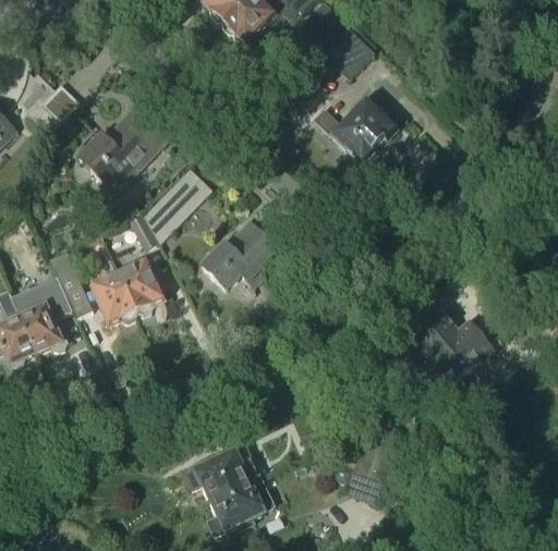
[(206,0),(205,1),(211,9),(209,11),(210,12),(210,17),(217,24),(223,24),(246,0),(206,0)]
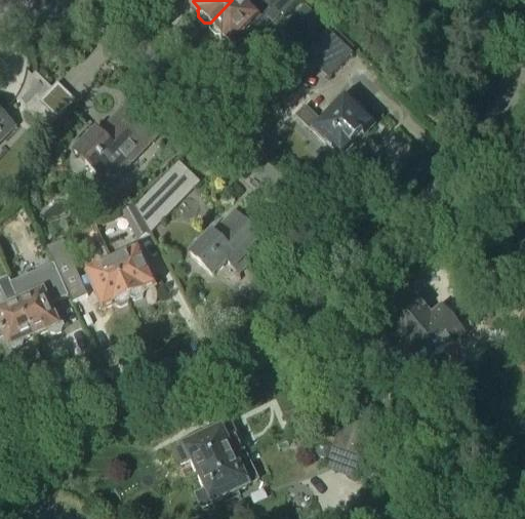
[(232,0),(210,23),(209,28),(215,34),(221,34),(224,32),(231,39),(259,11),(248,0),(232,0)]
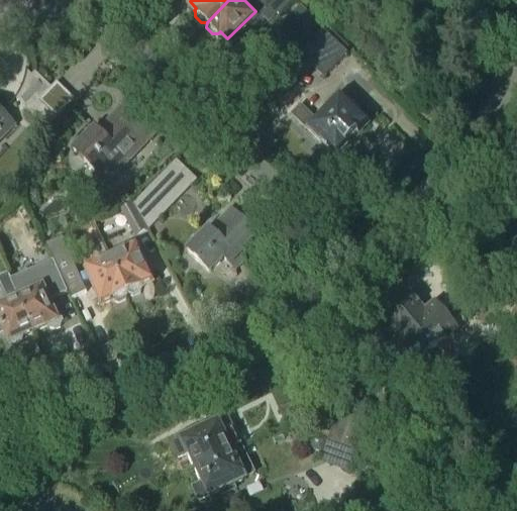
[(268,17),(284,0),(263,0),(256,6),(268,17)]
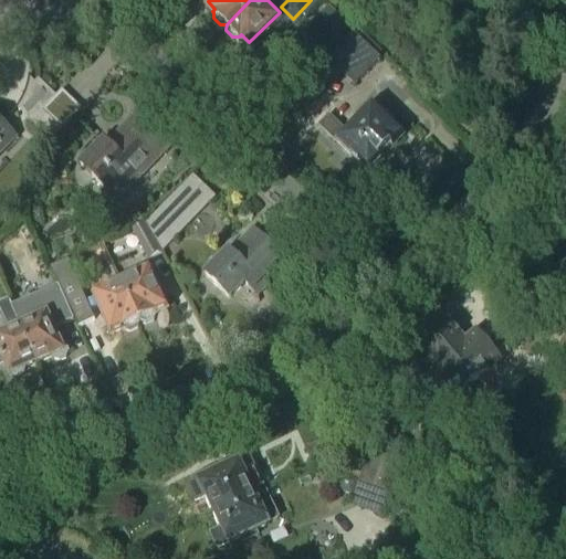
[(328,1),(299,31),(320,51),(349,21),(328,1)]
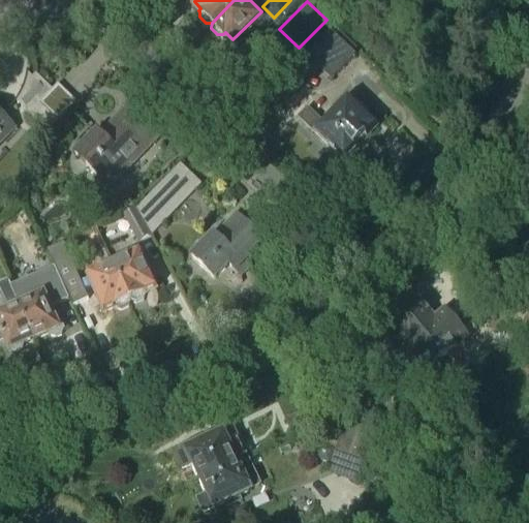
[(332,74),(355,51),(331,26),(307,51),(332,74)]
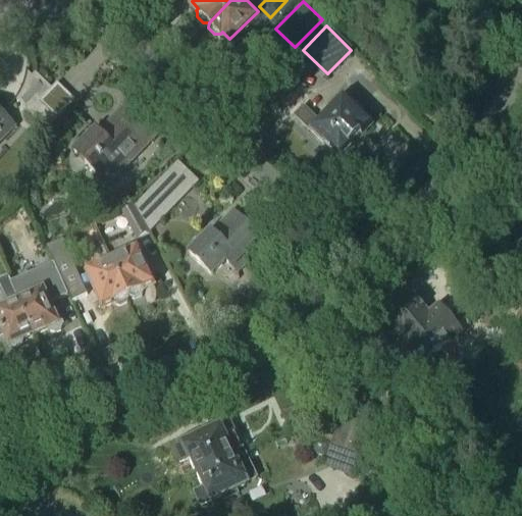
[(51,85),(36,68),(23,81),(22,81),(21,85),(19,88),(16,92),(14,96),(15,96),(16,95),(46,125),(56,114),(39,97),(51,85)]
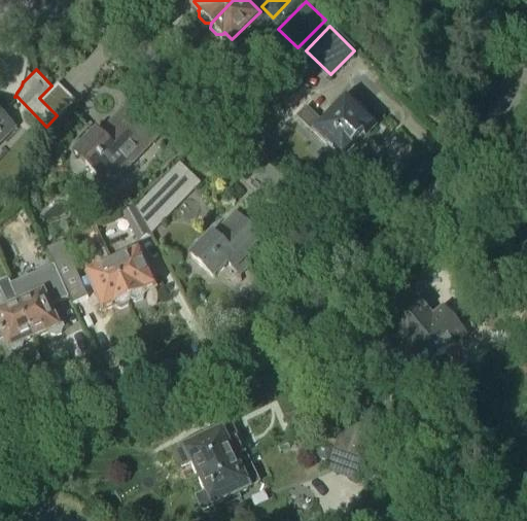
[(57,115),(75,98),(58,80),(51,85),(39,98),(57,115)]
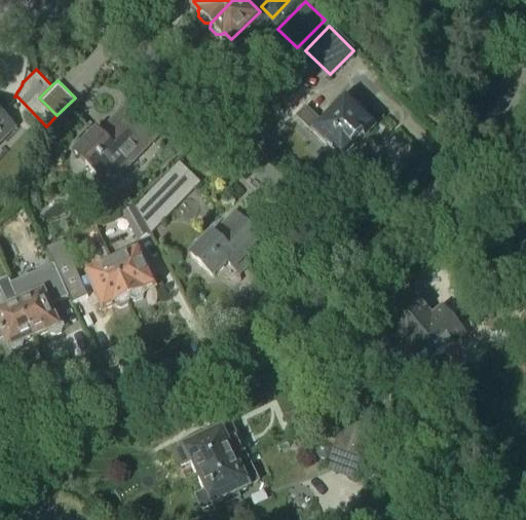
[(373,121),(344,94),(317,121),(312,115),(314,112),(305,104),(297,112),(327,141),(328,141),(341,153),(373,121)]
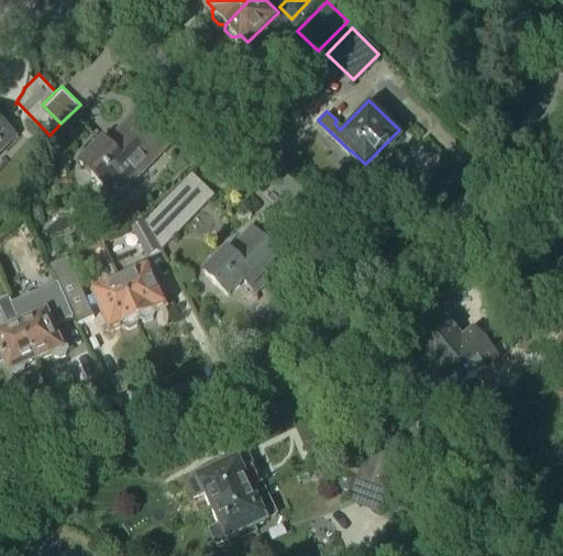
[(168,142),(135,109),(107,140),(102,135),(79,159),(116,196),(168,142)]
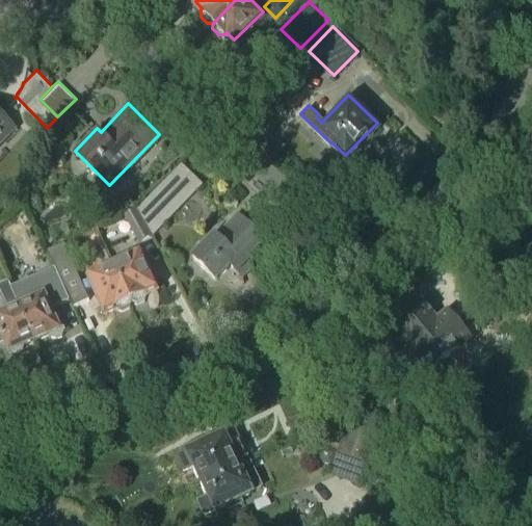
[(0,138),(15,124),(0,109),(0,138)]
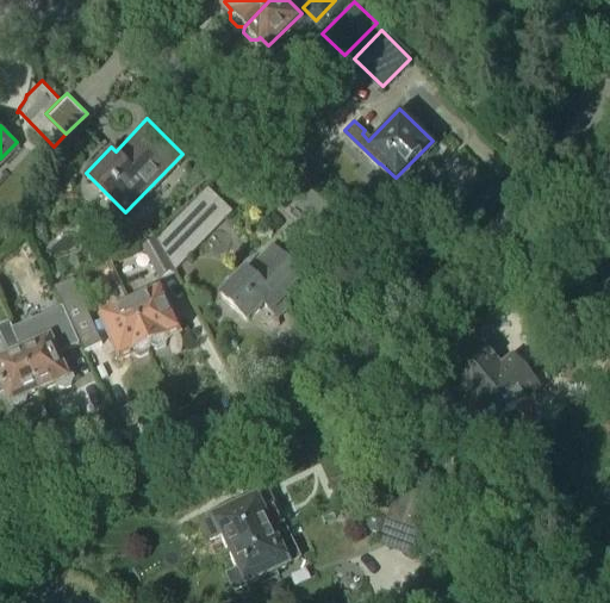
[(163,231),(157,237),(174,267),(186,254),(211,229),(198,216),(188,206),(163,231)]
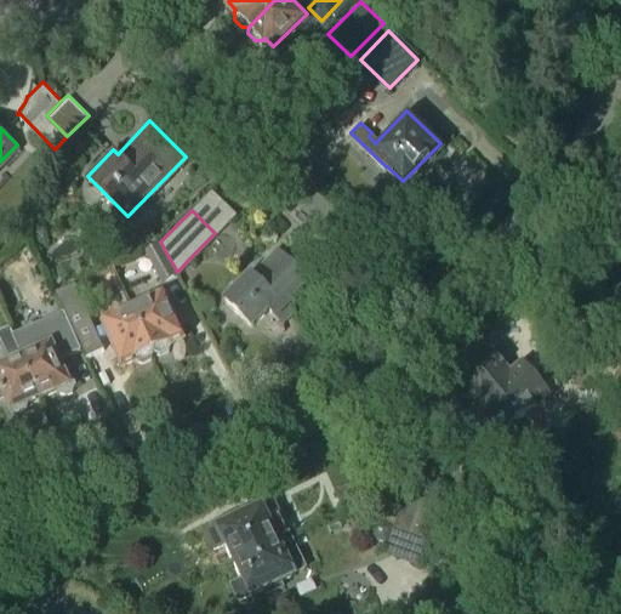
[(161,279),(176,271),(159,239),(143,246),(161,279)]
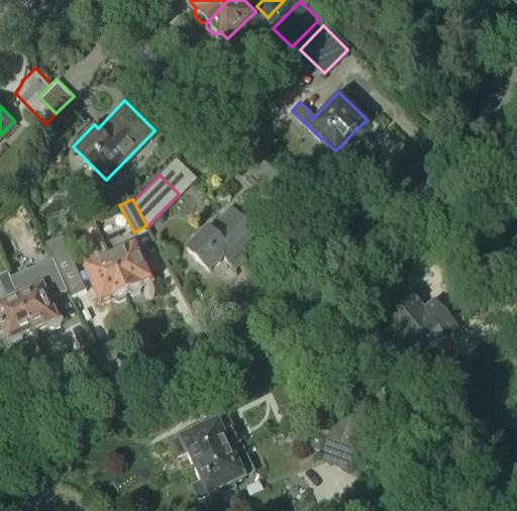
[(263,236),(231,206),(212,225),(211,224),(188,247),(209,269),(223,253),(235,266),(263,236)]
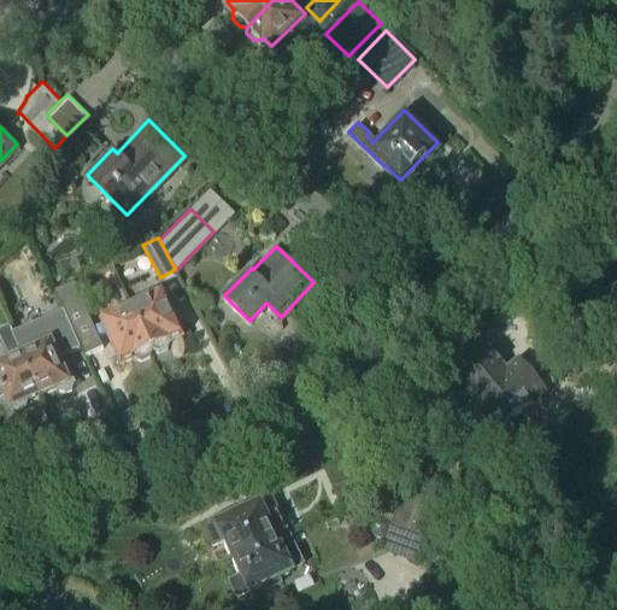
[(616,280),(615,279),(585,310),(616,341),(616,280)]
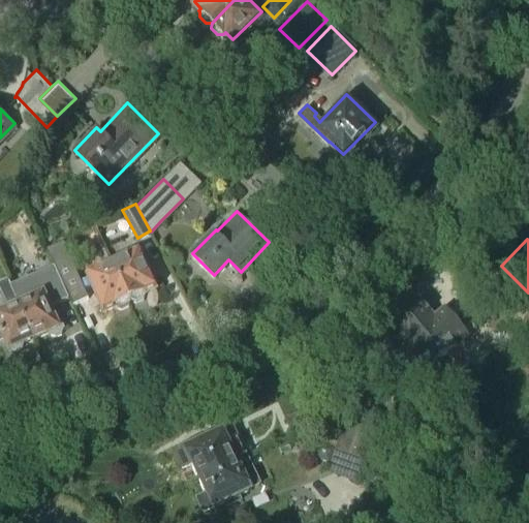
[(61,272),(73,267),(61,241),(49,246),(61,272)]
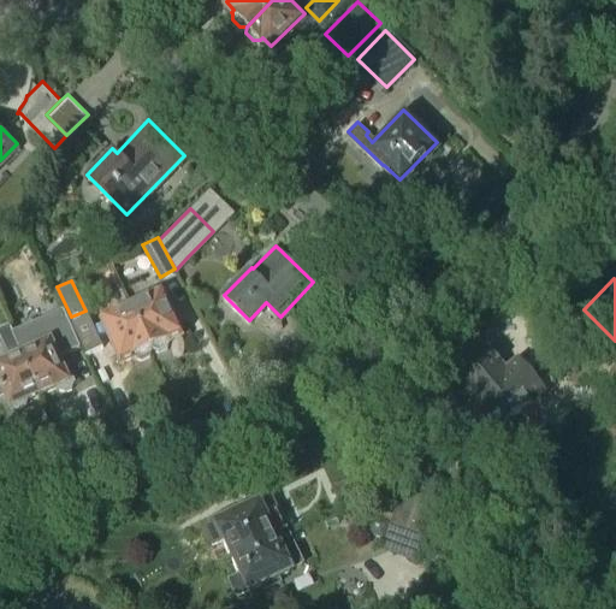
[(173,337),(183,333),(161,288),(135,300),(158,349),(159,349),(167,344),(170,340),(169,337),(172,336),(173,337)]
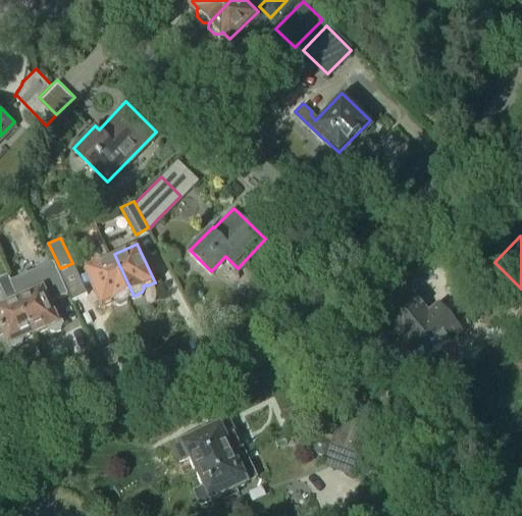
[(134,296),(114,254),(87,266),(104,304),(111,301),(110,300),(114,298),(115,302),(119,303),(127,300),(129,294),(134,296)]
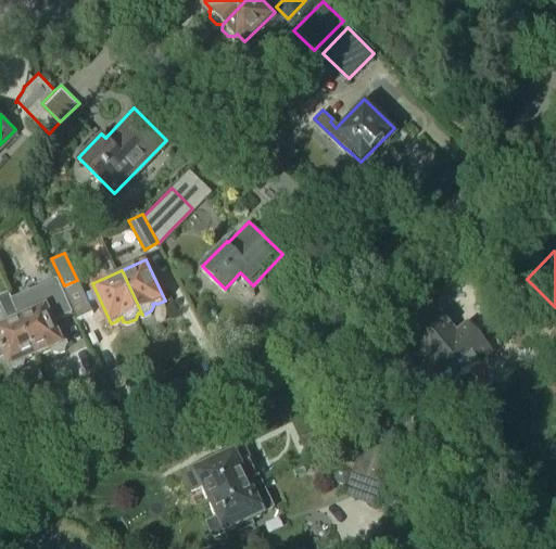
[(52,318),(73,309),(58,276),(10,296),(20,316),(38,353),(52,346),(52,348),(59,350),(65,348),(68,341),(63,330),(59,332),(52,318)]
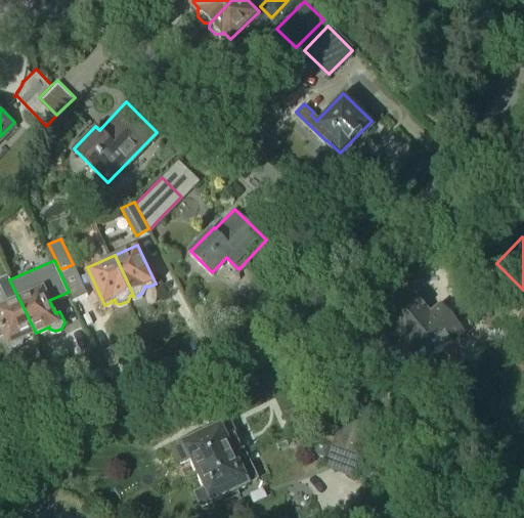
[(18,298),(9,279),(7,274),(0,277),(0,282),(9,302),(0,306),(0,333),(4,332),(9,344),(12,343),(15,345),(23,342),(24,338),(36,333),(18,298)]
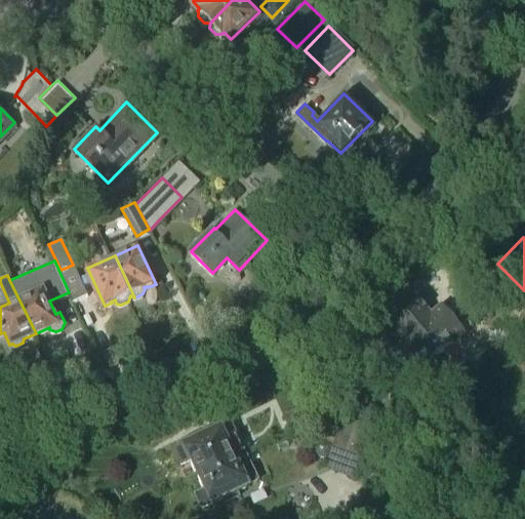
[(432,312),(415,293),(389,316),(404,334),(393,345),(415,371),(466,329),(463,327),(458,322),(457,320),(450,312),(444,305),(443,303),(432,312)]
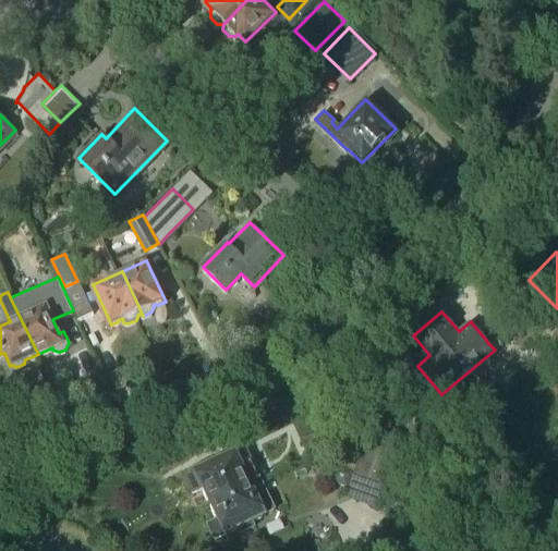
[(480,317),(472,323),(478,331),(486,325),(480,317)]
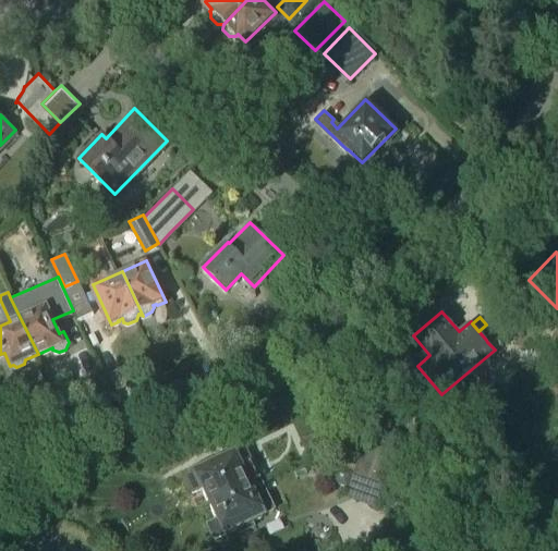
[(494,333),(486,340),(487,342),(493,347),(500,341),(494,333)]
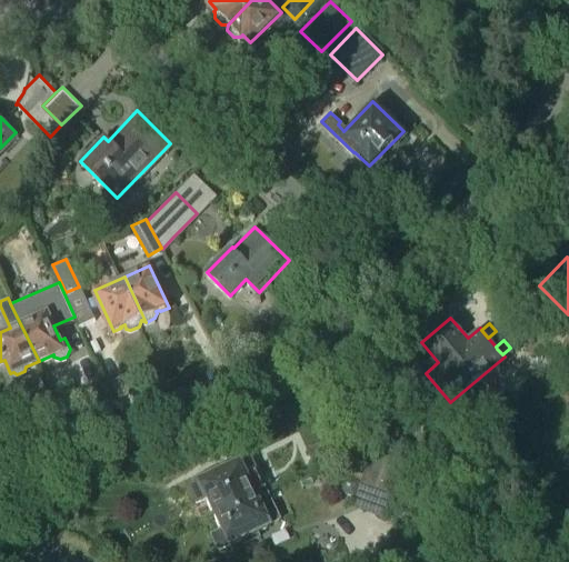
[(371,452),(360,481),(390,492),(400,462),(371,452)]
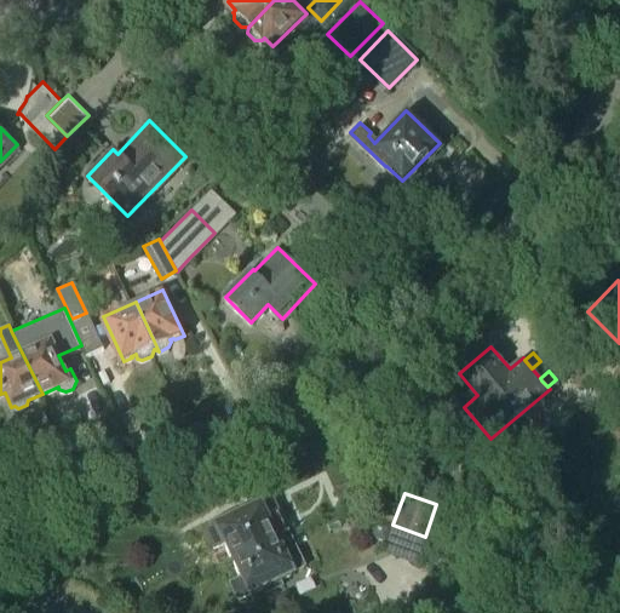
[(288,531),(273,498),(264,502),(263,500),(234,515),(231,509),(216,517),(212,525),(206,528),(214,545),(227,539),(228,540),(227,544),(230,553),(234,554),(235,556),(288,531)]
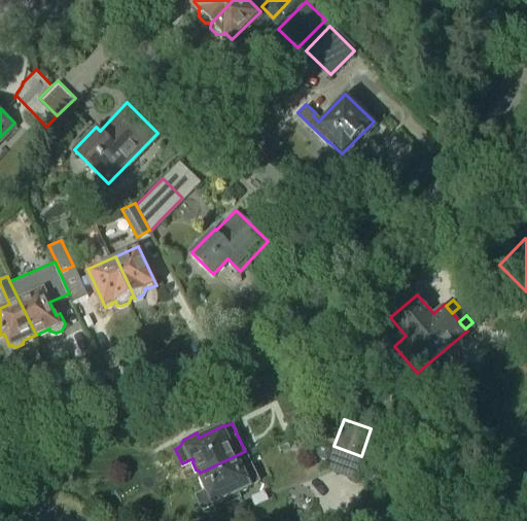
[(320,441),(315,455),(327,459),(332,445),(320,441)]
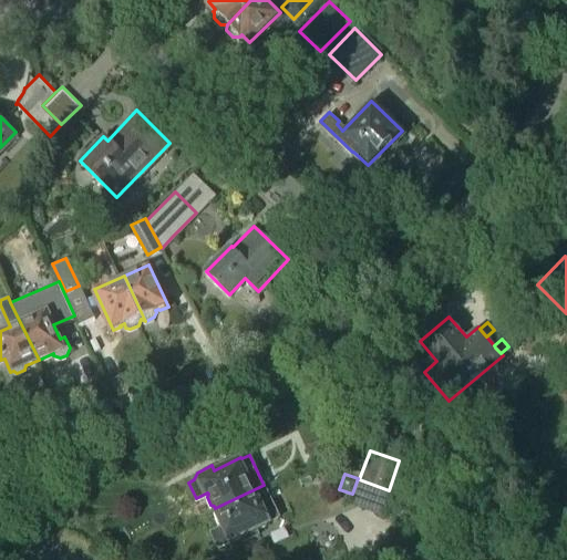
[(218,545),(229,539),(269,520),(269,519),(278,515),(264,485),(215,508),(216,510),(215,514),(218,521),(222,522),(223,525),(212,529),(218,545)]
